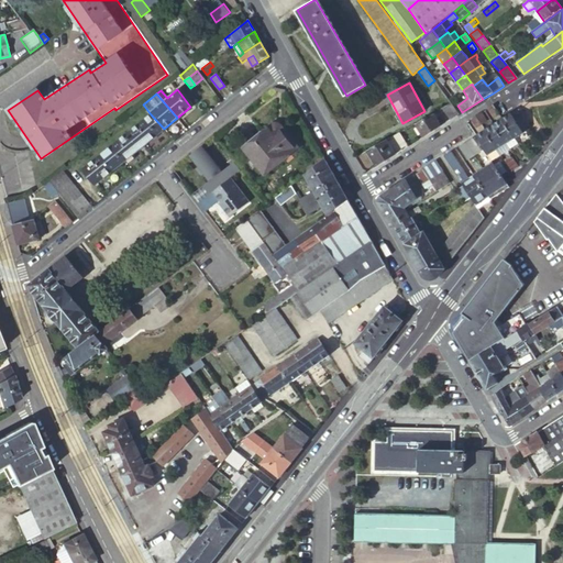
[(449,120),(459,114),(451,103),(442,109),(449,120)]
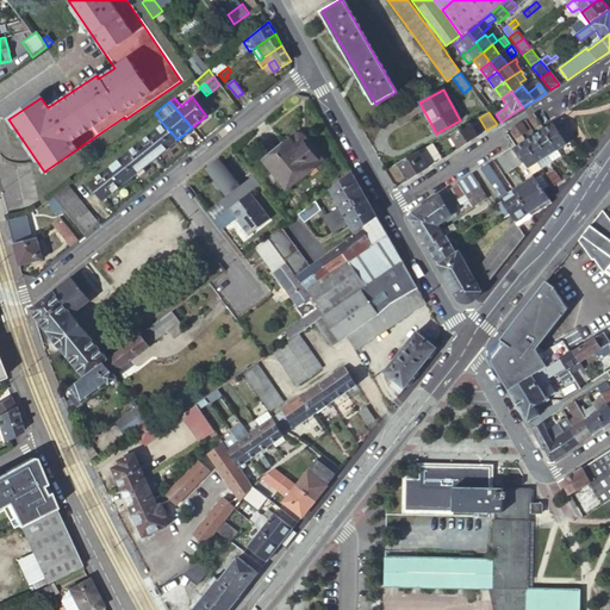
[(535,114),(530,118),(536,128),(541,124),(535,114)]
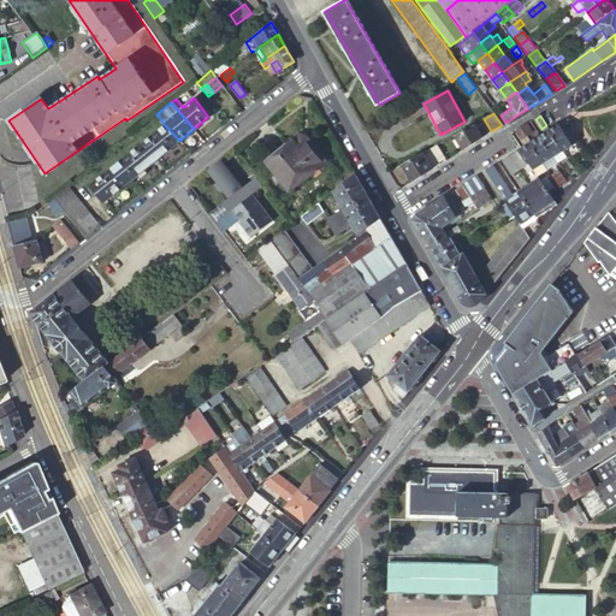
[(521,128),(527,137),(533,134),(527,124),(521,128)]
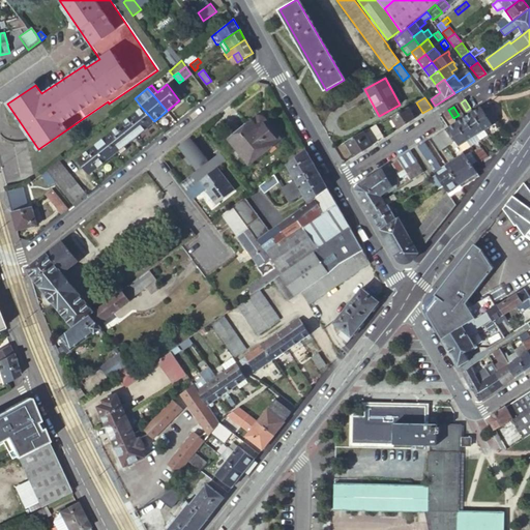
[(111,156),(154,121),(142,108),(99,143),(111,156)]
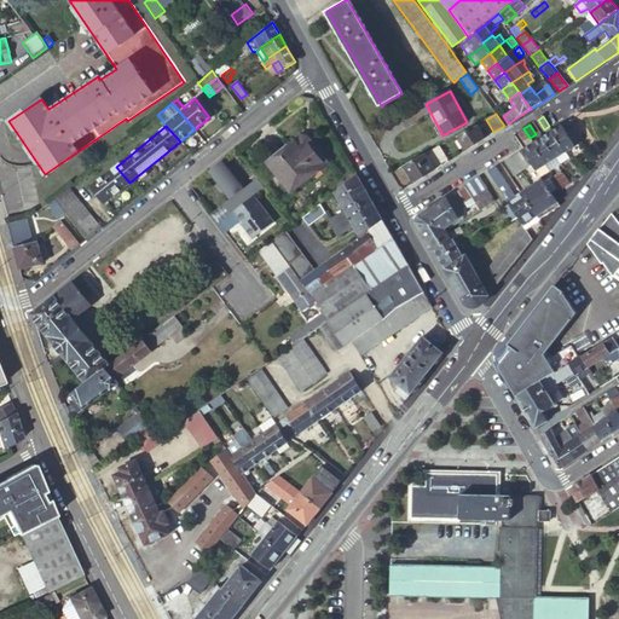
[(466,151),(484,139),(476,126),(457,137),(466,151)]
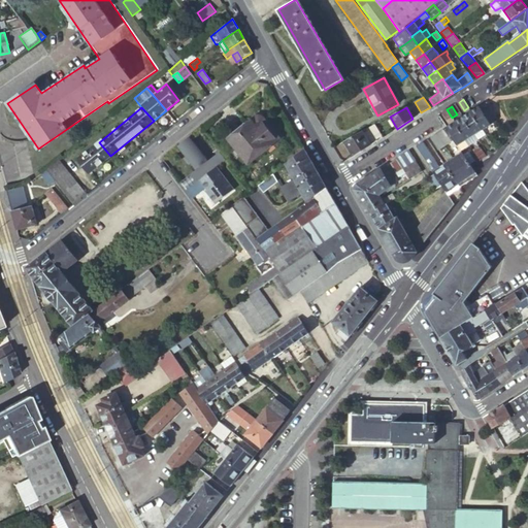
[(479,108),(471,112),(483,130),(490,125),(489,124),(482,113),(479,108)]
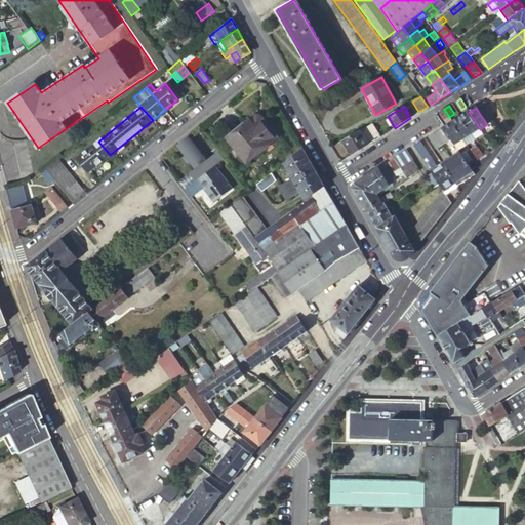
[(445,119),(449,117),(444,109),(440,112),(445,119)]
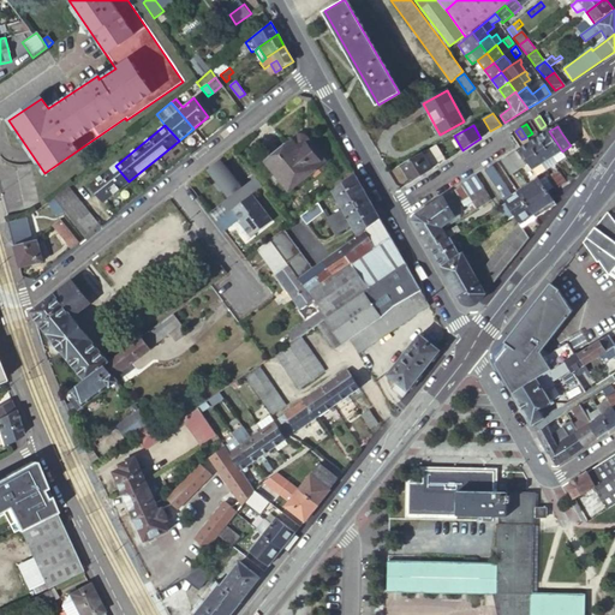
[(568,127),(561,132),(569,144),(577,139),(568,127)]
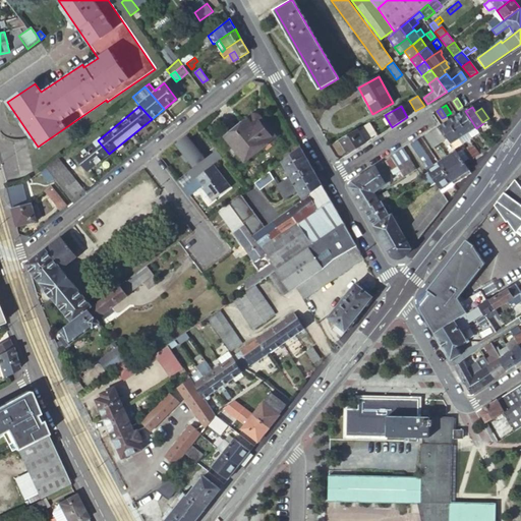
[(465,111),(457,116),(468,133),(476,128),(465,111)]
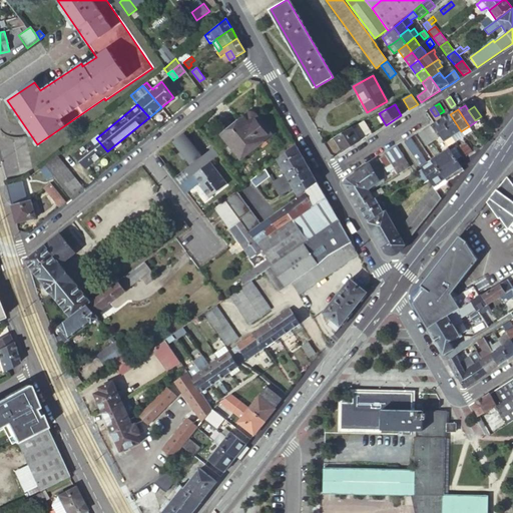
[(450,114),(443,119),(453,136),(461,131),(450,114)]
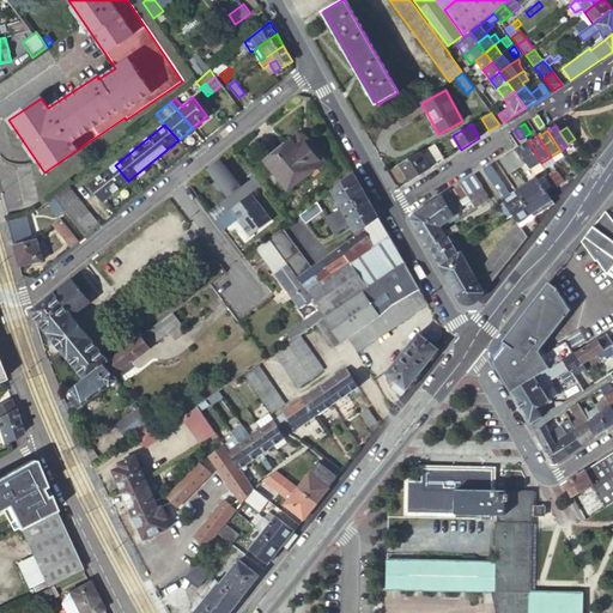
[(292,139),(265,162),(287,190),(326,159),(307,138),(297,145),(292,139)]
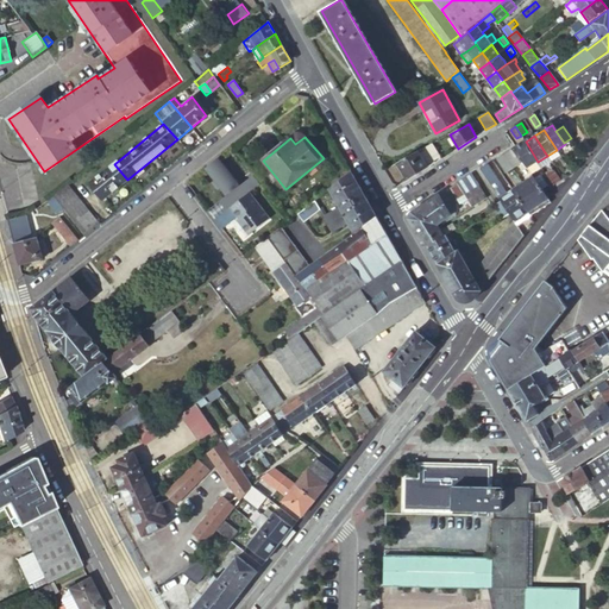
[(538,162),(526,142),(515,148),(515,149),(532,174),(541,167),(538,162)]
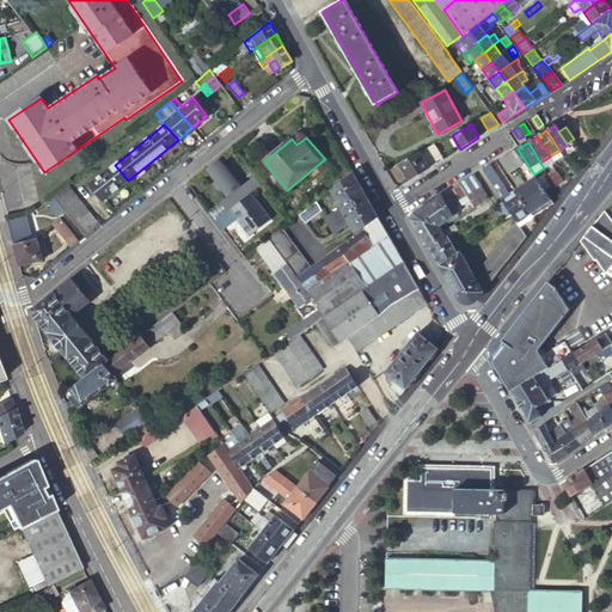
[(441,158),(434,145),(427,148),(435,161),(441,158)]
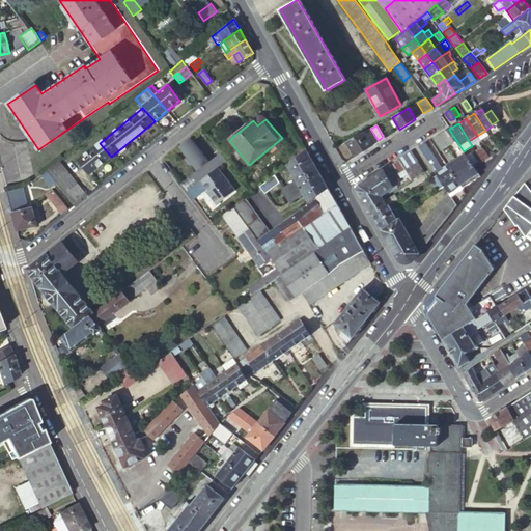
[(453,142),(446,131),(439,135),(446,146),(447,146),(453,142)]
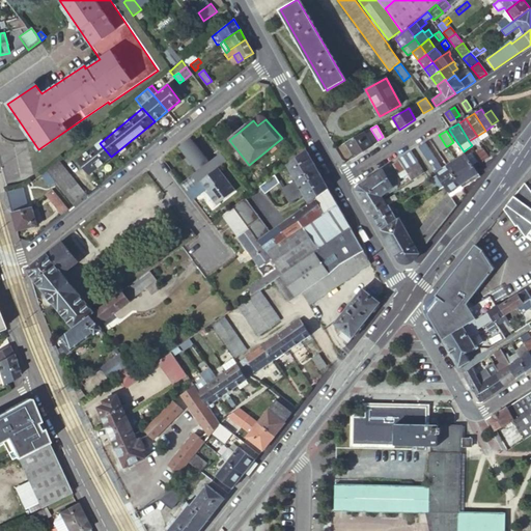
[(485,131),(477,136),(480,140),(488,136),(485,131)]
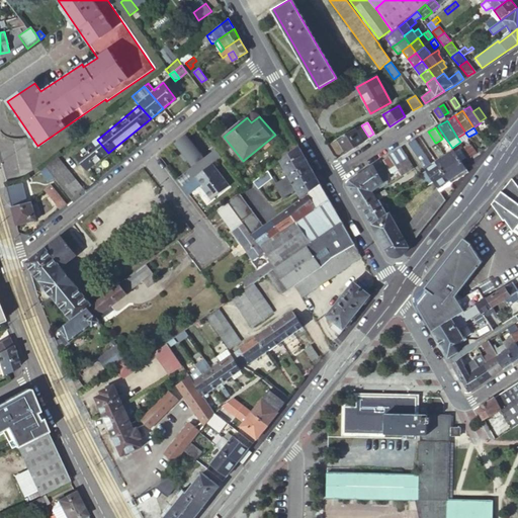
[(337,139),(346,154),(363,143),(355,128),(342,136),(337,139)]
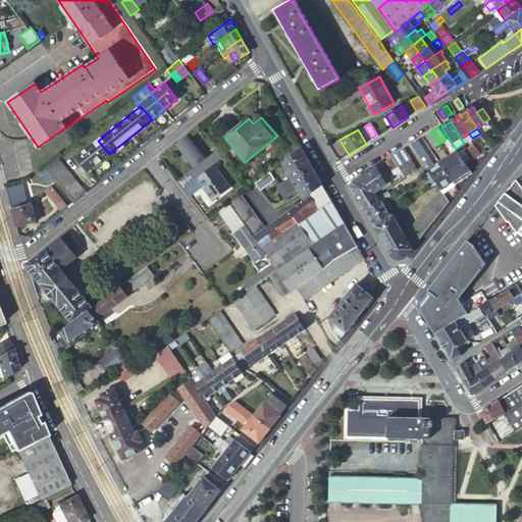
[(438,144),(431,133),(426,137),(433,148),(438,144)]
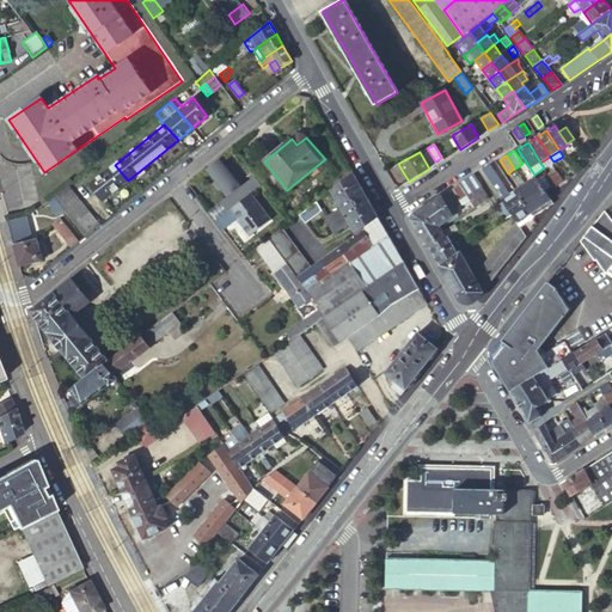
[(230,195),(243,184),(221,157),(208,167),(230,195)]
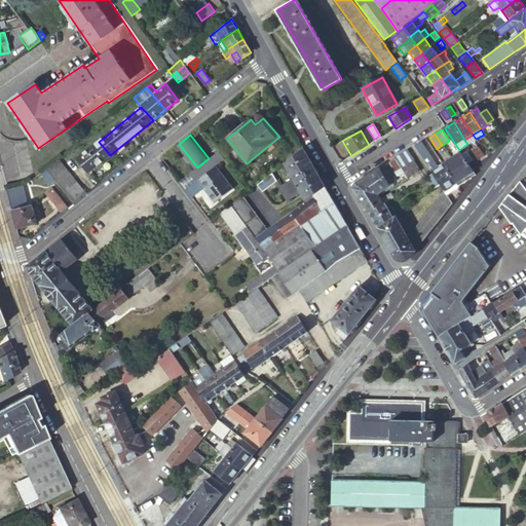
[(473,135),(464,140),(467,144),(476,139),(473,135)]
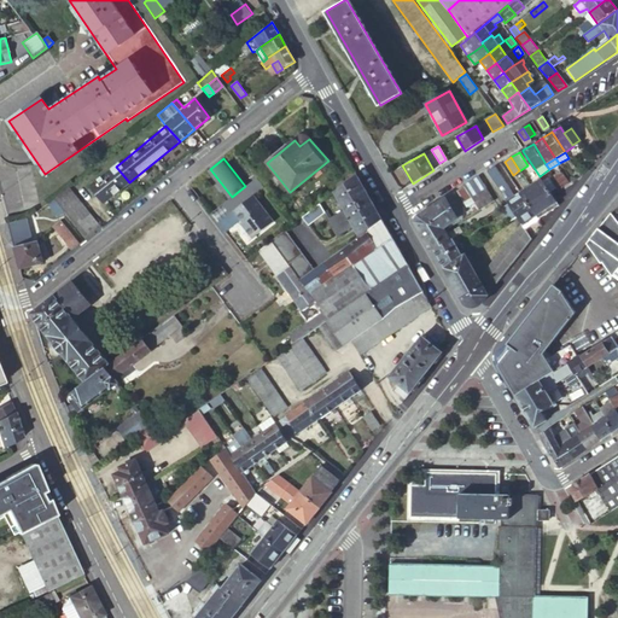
[(105,203),(129,182),(116,167),(91,186),(105,203)]
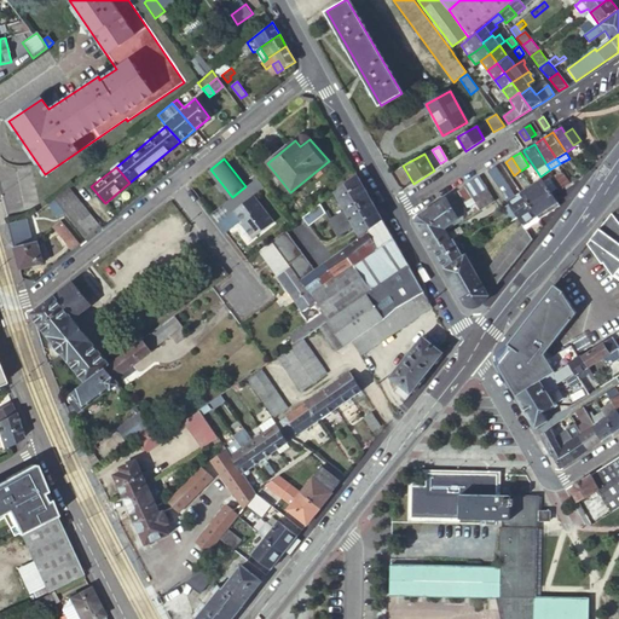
[(512,190),(497,167),(490,172),(497,183),(504,195),(510,204),(519,219),(524,225),(526,230),(539,221),(521,194),(515,198),(510,191),(512,190)]
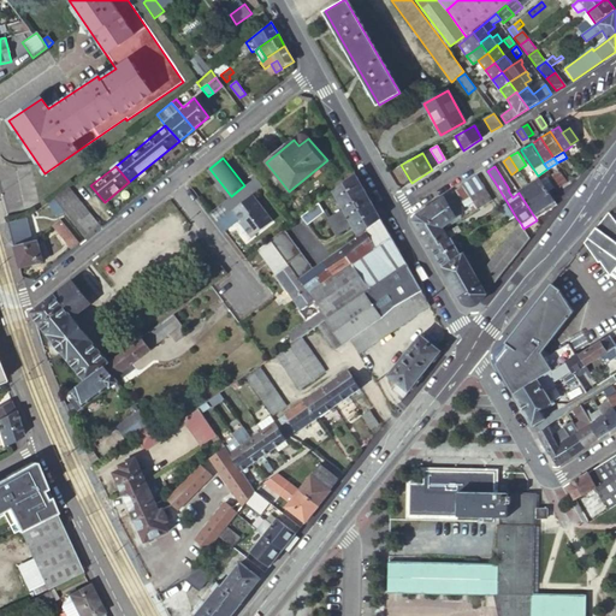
[(359,235),(380,219),(355,175),(333,191),(344,209),(353,225),(359,235)]
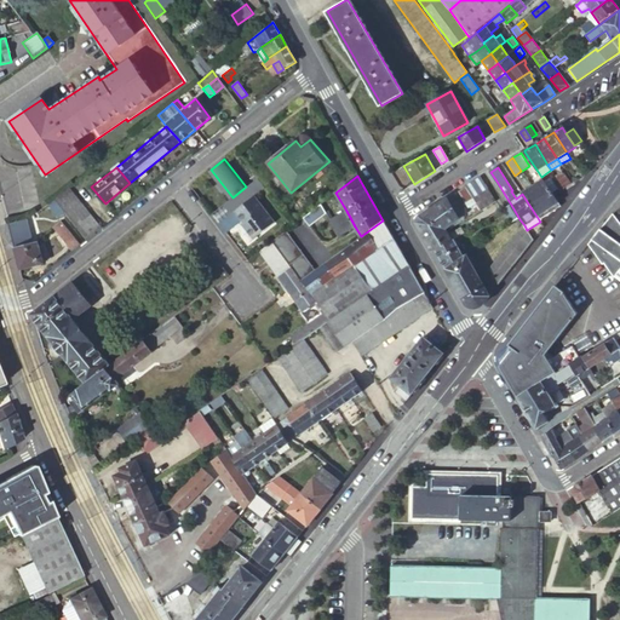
[(563,190),(570,185),(564,176),(557,181),(563,190)]
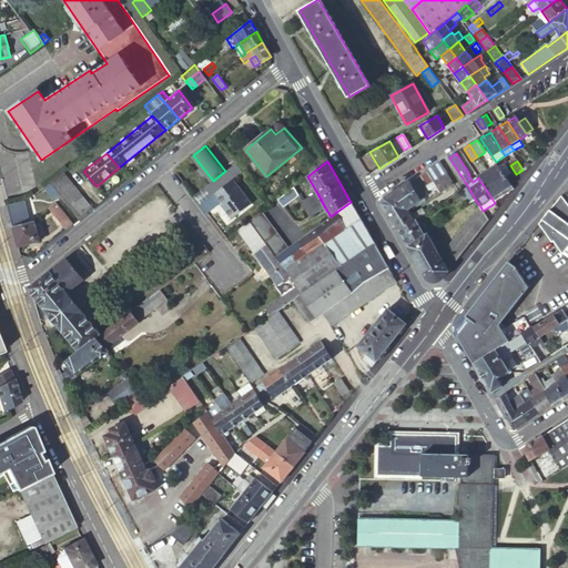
[(213,181),(193,195),(200,204),(215,193),(232,180),(243,171),(236,162),(225,171),(213,181)]
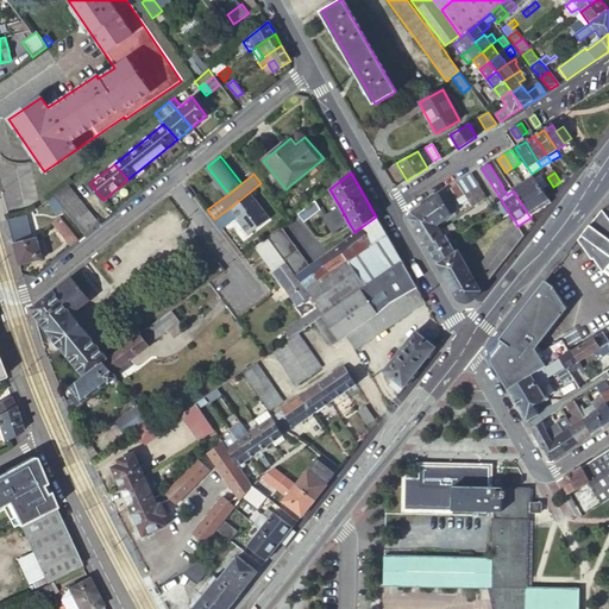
[(462,196),(471,190),(476,187),(470,176),(464,180),(456,186),(462,196)]
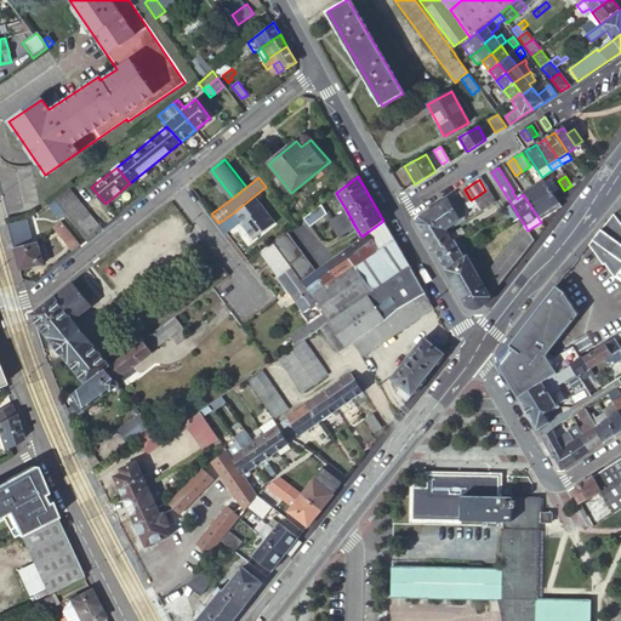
[(553,180),(546,184),(554,198),(562,193),(553,180)]
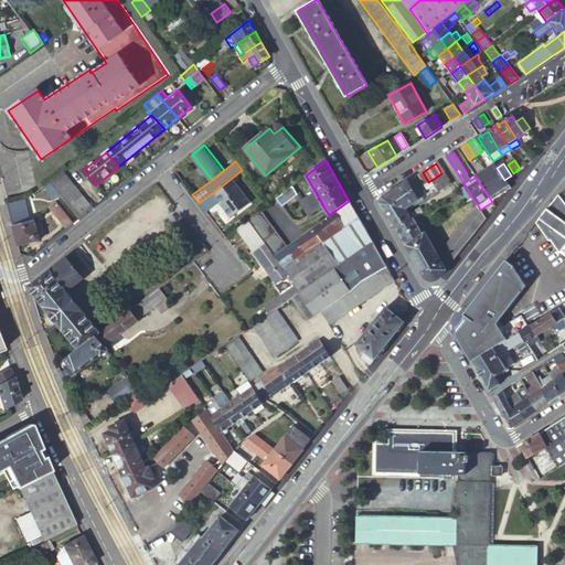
[(497,168),(496,164),(486,171),(501,195),(511,189),(504,180),(497,168)]
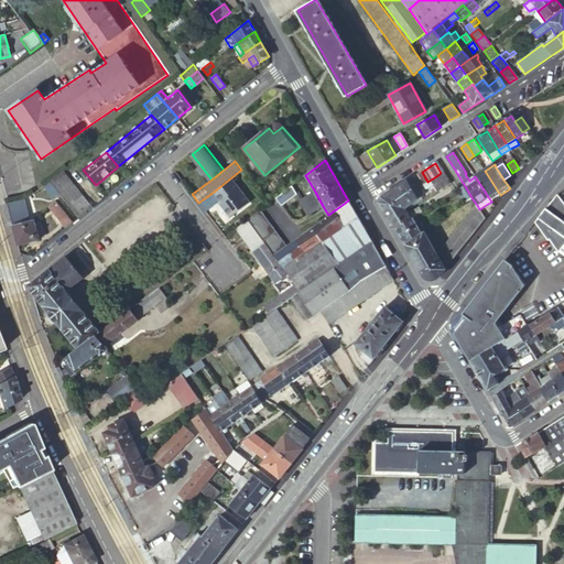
[(68,179),(62,171),(50,181),(55,188),(68,179)]
